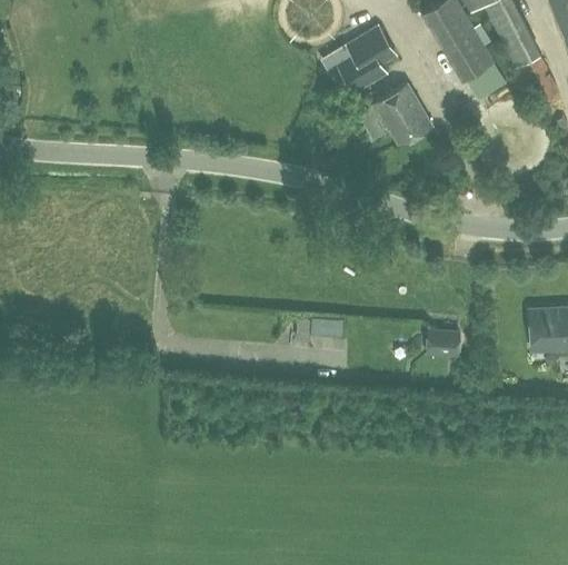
[(494,62),(455,0),(442,0),(421,13),(462,82),(466,80),(494,62)]
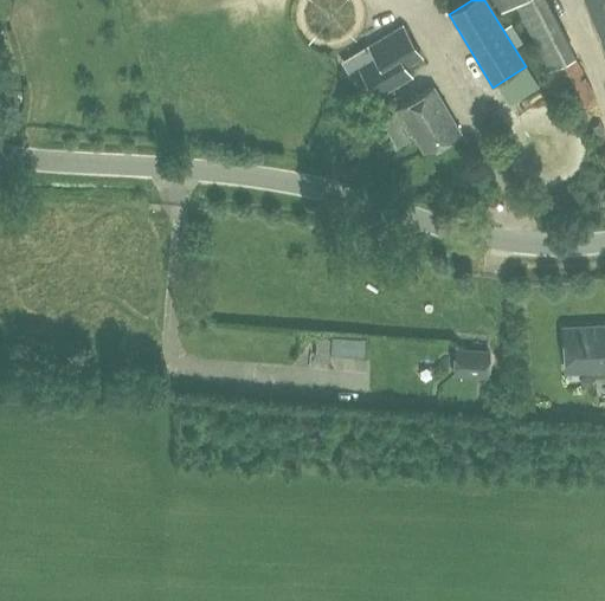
[(494,0),(502,13),(515,4),(551,72),(553,71),(573,110),(596,98),(546,0),(494,0)]
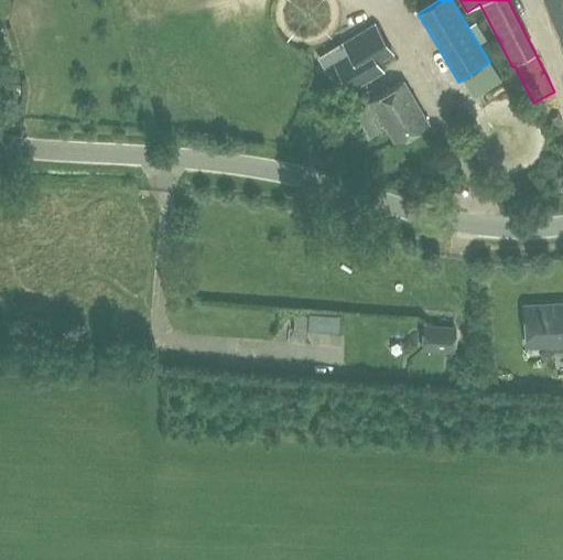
[(562,0),(542,0),(562,50),(562,0)]
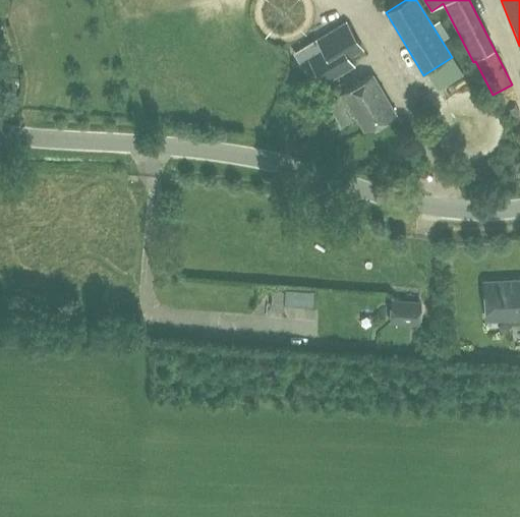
[(324,87),(353,69),(349,60),(362,52),(346,25),(303,52),(324,87)]
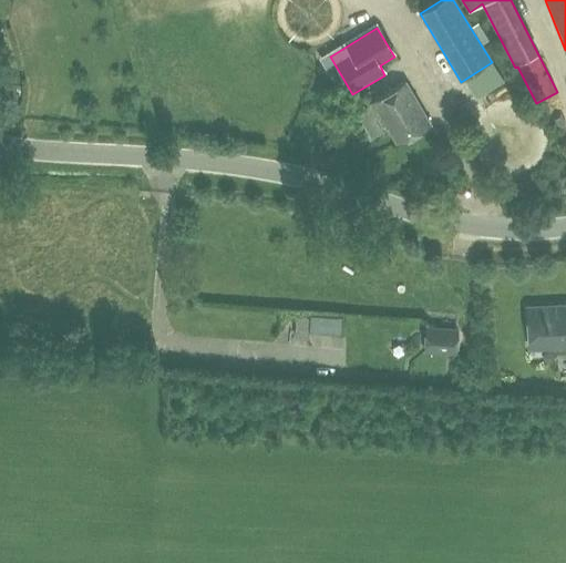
[(492,62),(464,80),(476,100),(504,82),(492,62)]
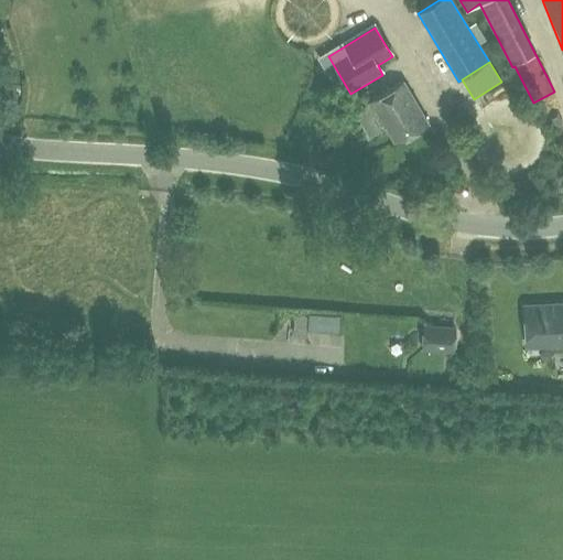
[(382,132),(386,130),(396,147),(429,128),(404,85),(367,107),(355,114),(370,139),(382,132)]
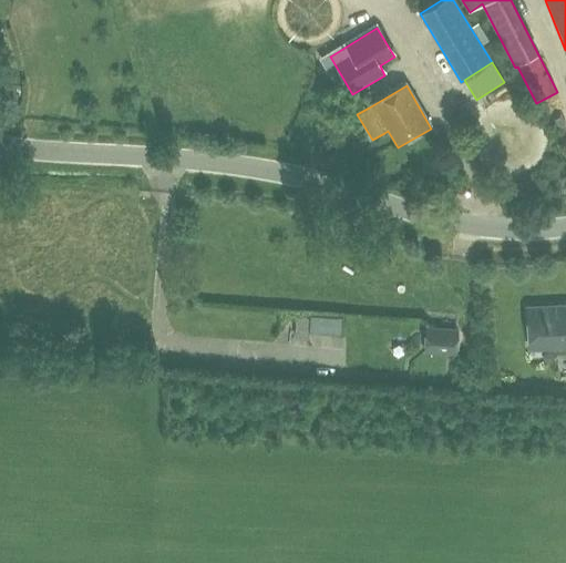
[(565,309),(527,311),(530,351),(565,348),(565,309)]
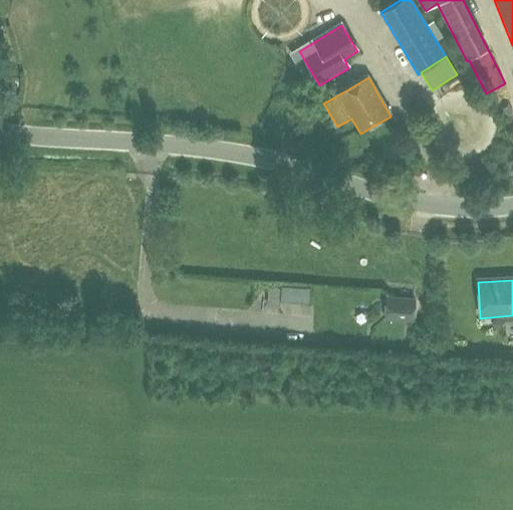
[(389,300),(387,320),(415,322),(416,302),(389,300)]
